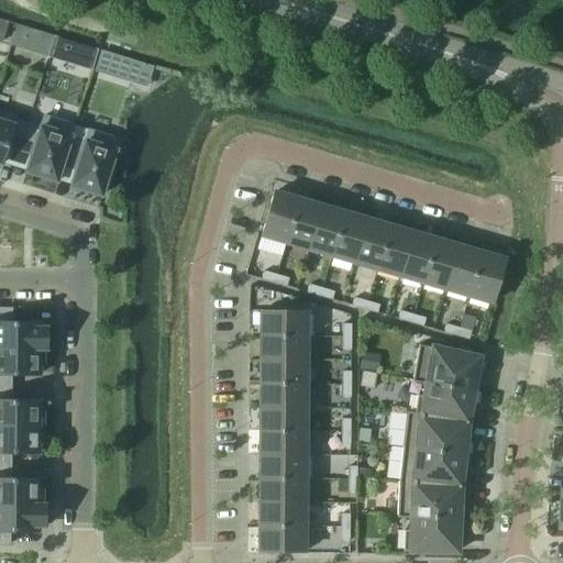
[(17,25),(10,46),(19,48),(24,28),(17,25)]
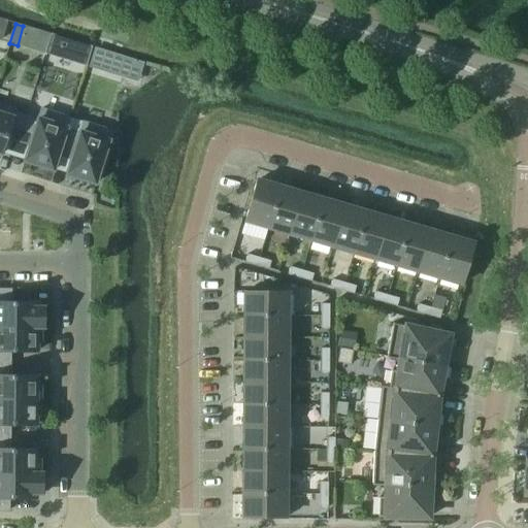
[(50,34),(43,54),(56,58),(62,37),(50,34)]
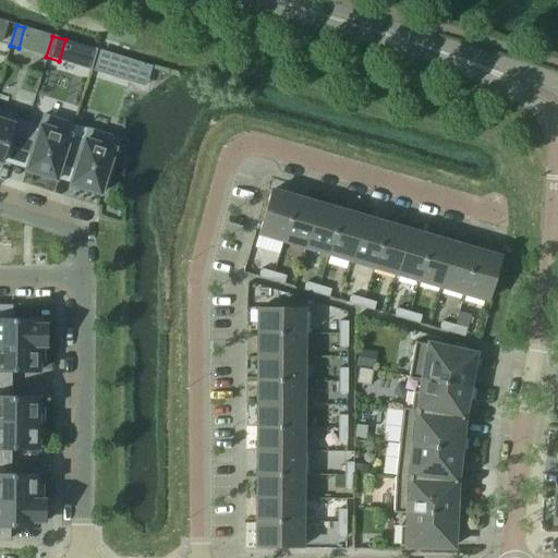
[(102,51),(96,72),(111,76),(118,56),(102,51)]
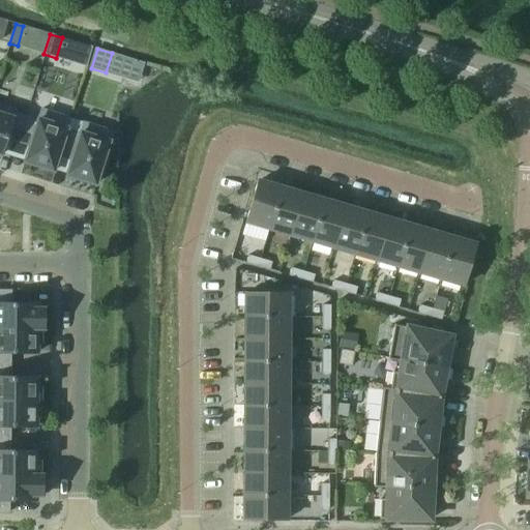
[(17,143),(25,116),(13,113),(15,110),(0,105),(0,154),(5,140),(17,143)]
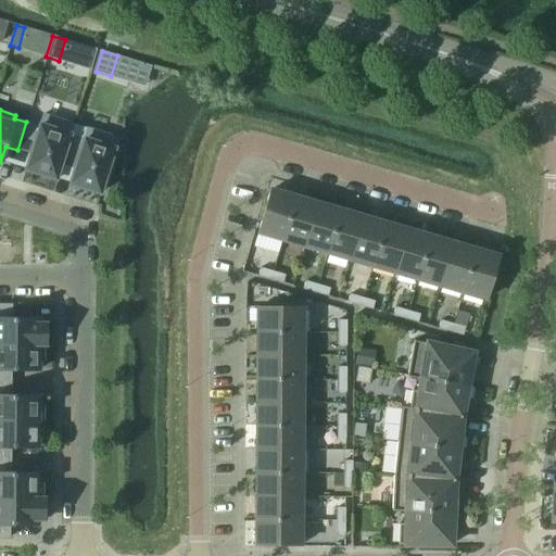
[(42,114),(39,126),(26,122),(17,150),(30,154),(25,171),(30,172),(30,171),(50,177),(50,178),(55,179),(60,164),(68,136),(73,124),(42,114)]
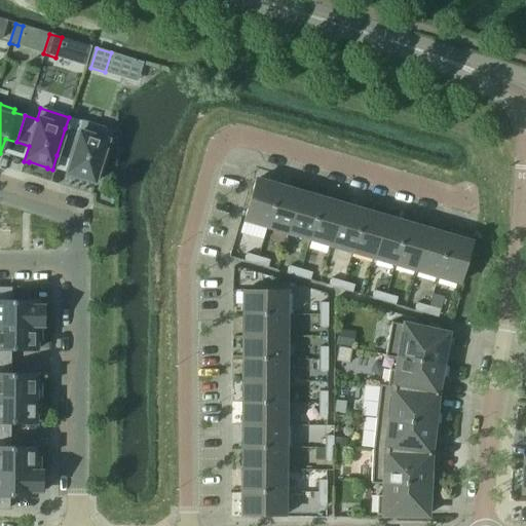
[(82,121),(78,133),(65,128),(57,155),(70,159),(66,174),(70,176),(71,175),(89,181),(94,183),(102,156),(105,157),(109,144),(106,143),(110,130),(82,121)]
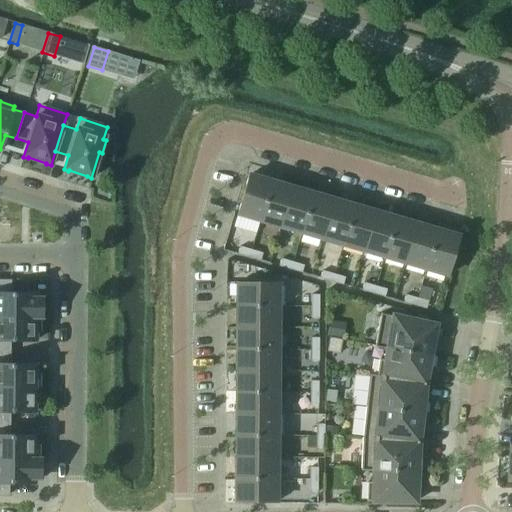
[(258,220),(269,182),(261,179),(248,175),(244,187),(245,187),(240,202),(236,214),(239,215),(258,220)]
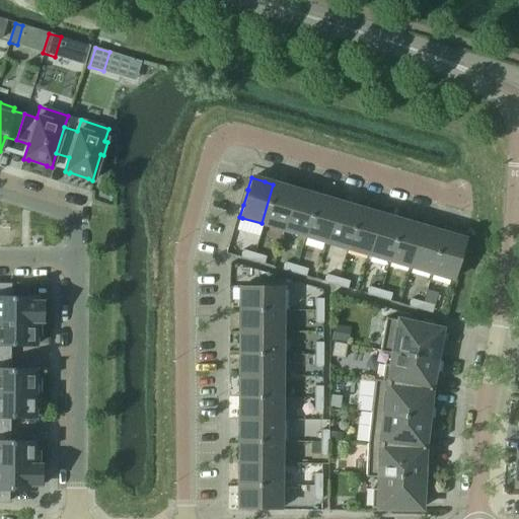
[(273,184),(262,223),(284,229),(295,191),(283,187),(283,188),(273,184)]
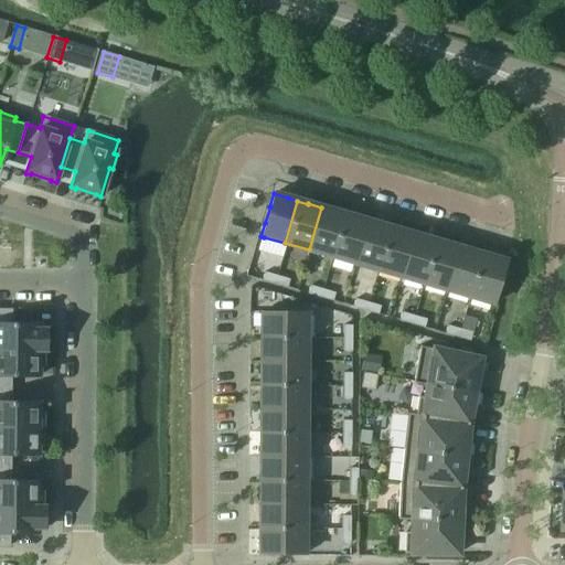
[(331,256),(344,214),(333,212),(334,211),(321,208),(309,249),(331,256)]
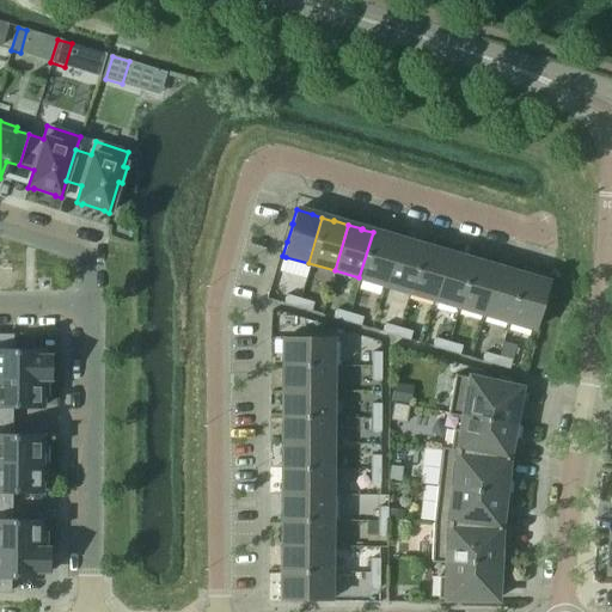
[(397,239),(384,236),(373,232),(359,277),(384,286),(397,239)]
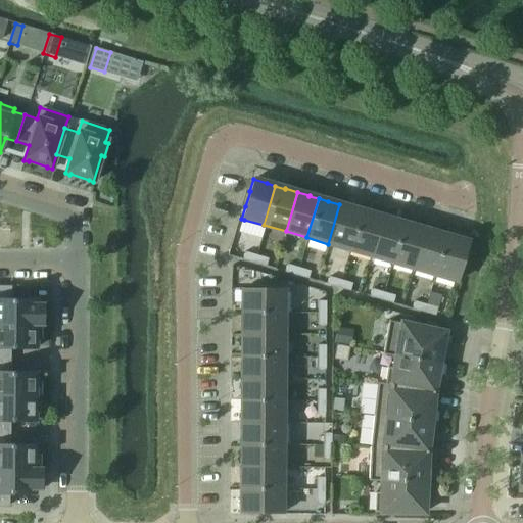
[(339,204),(328,244),(350,250),(362,211),(351,208),(351,207),(339,204)]
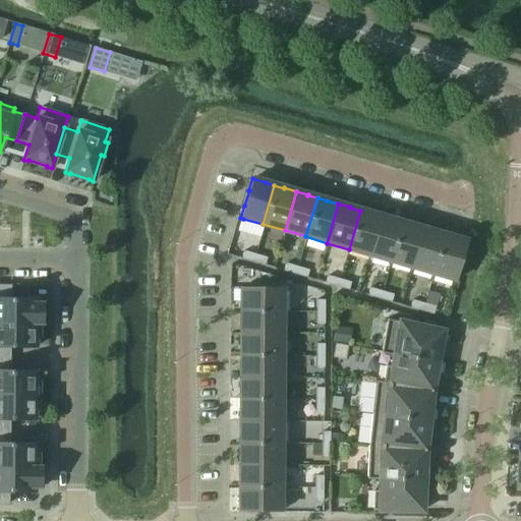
[(369,255),(381,216),(368,213),(360,211),(349,249),(369,255)]
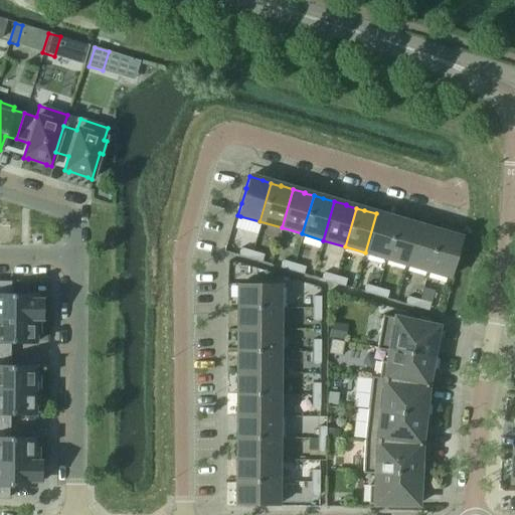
[(397,220),(388,217),(376,213),(365,252),(386,259),(397,220)]
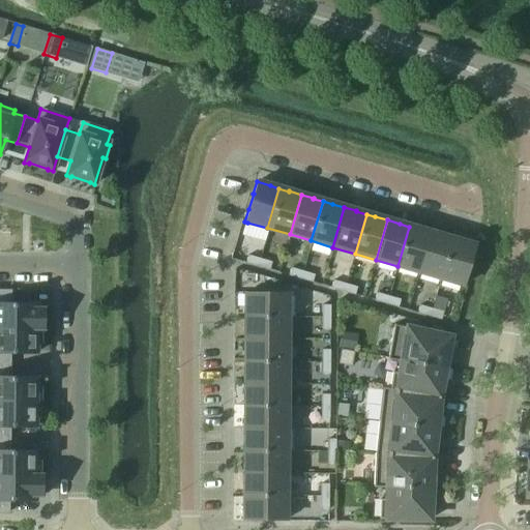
[(418,272),(430,232),(418,229),(409,227),(398,266),(418,272)]
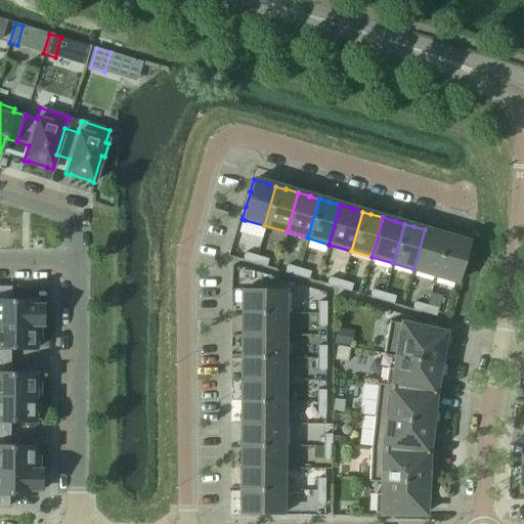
[(446,236),(437,233),(425,229),(413,269),(435,275),(446,236)]
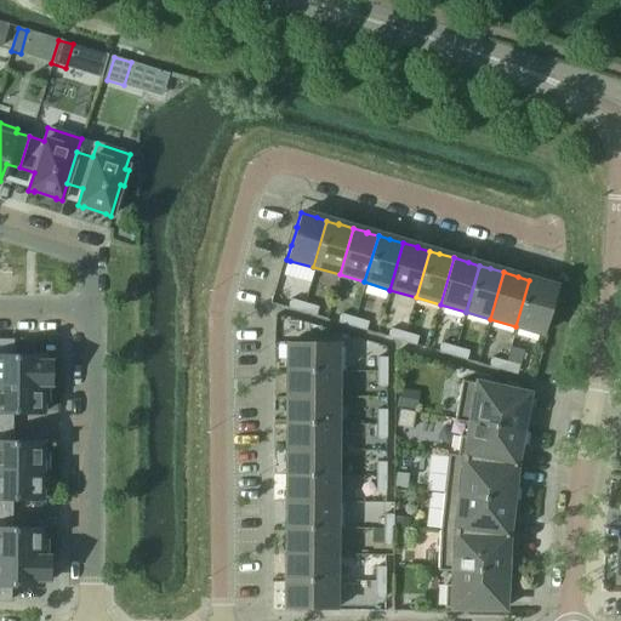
[(529,280),(516,326),(539,334),(542,335),(547,320),(546,320),(552,301),(552,302),(556,288),(540,283),(529,280)]
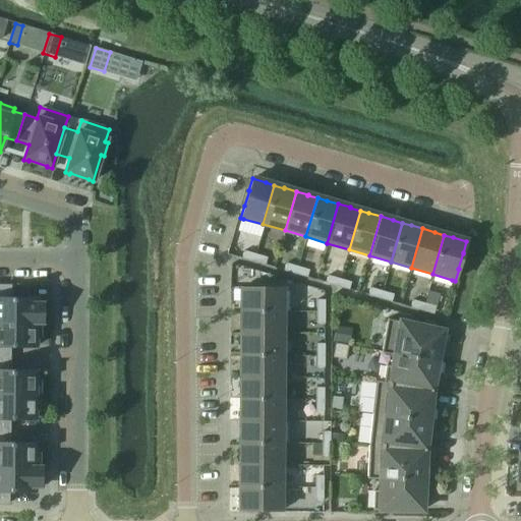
[(251,263),(253,254),(243,251),(241,258),(251,263)]
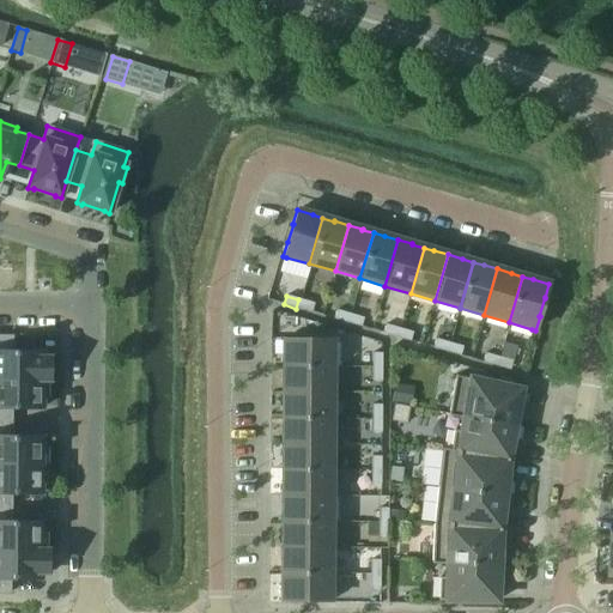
[(298,299),(296,309),(310,313),(314,303),(298,299)]
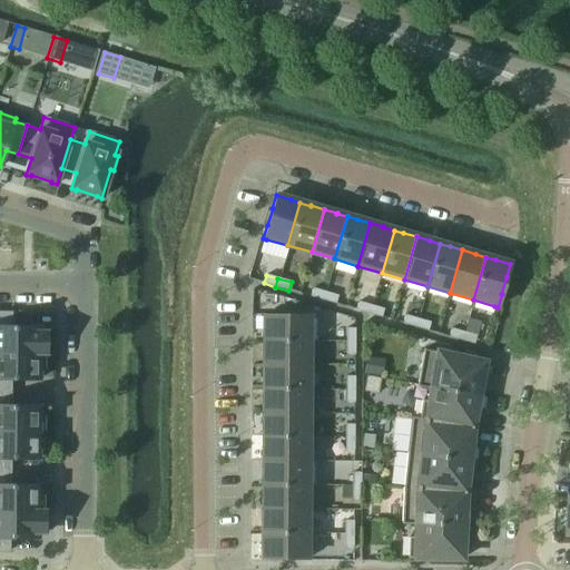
[(322,301),(325,292),(312,288),(310,297),(322,301)]
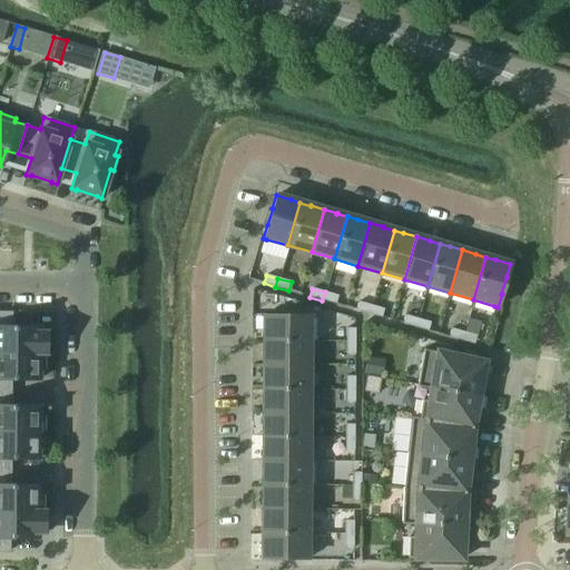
[(325,292),(322,301),(335,304),(337,295),(325,292)]
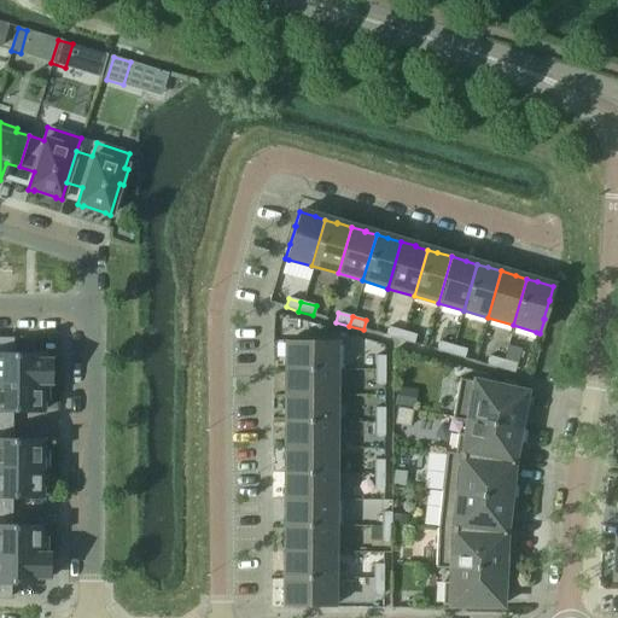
[(401,340),(404,332),(389,327),(385,337),(401,340)]
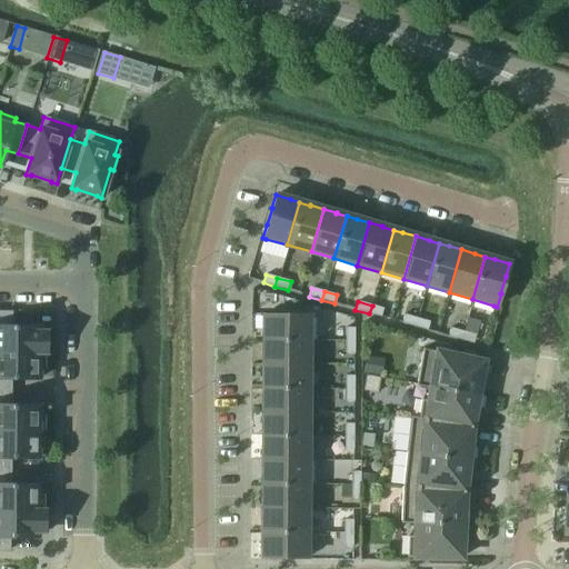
[(372,306),(369,313),(380,317),(382,308),(372,306)]
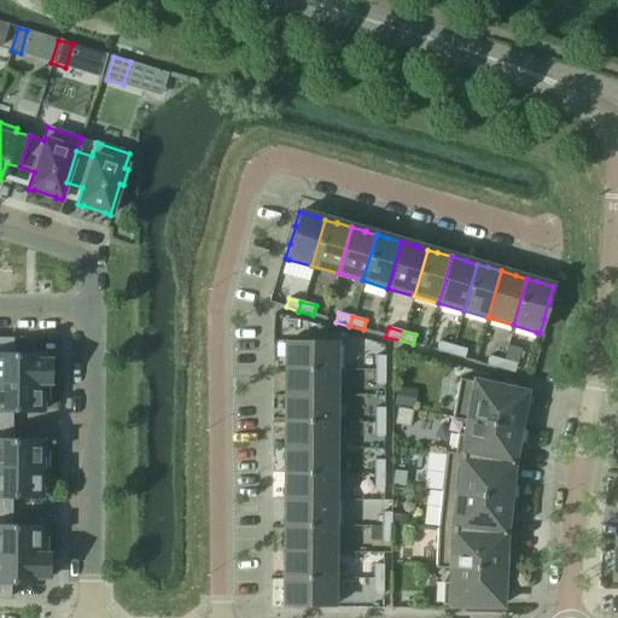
[(11,339),(0,338),(0,382),(50,383),(50,360),(42,360),(42,355),(11,355),(11,339)]
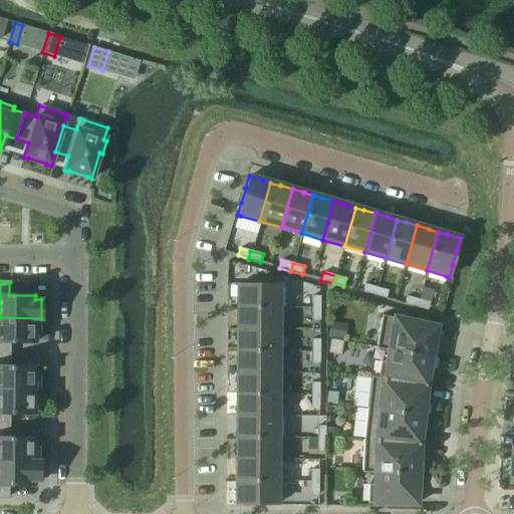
[(238,308),(278,307),(278,287),(278,284),(266,284),(250,284),(238,284),(237,298),(238,298),(238,308)]
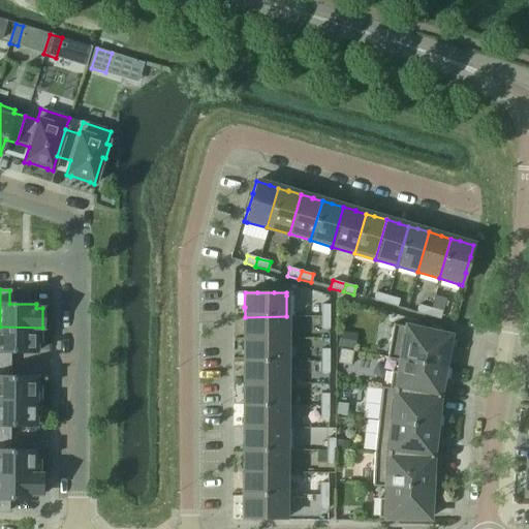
[(385,304),(387,296),(375,292),(373,301),(385,304)]
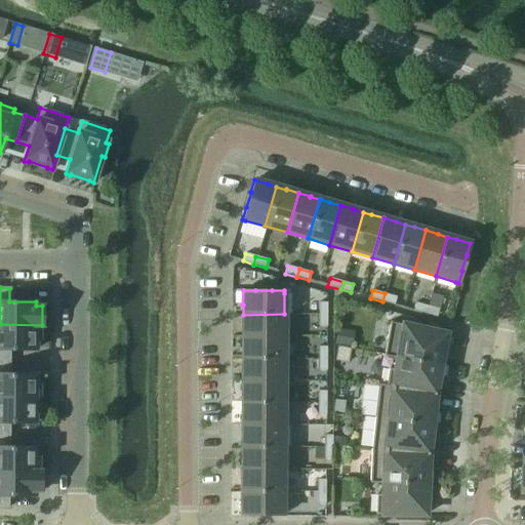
[(385,293),(382,301),(394,305),(396,297),(385,293)]
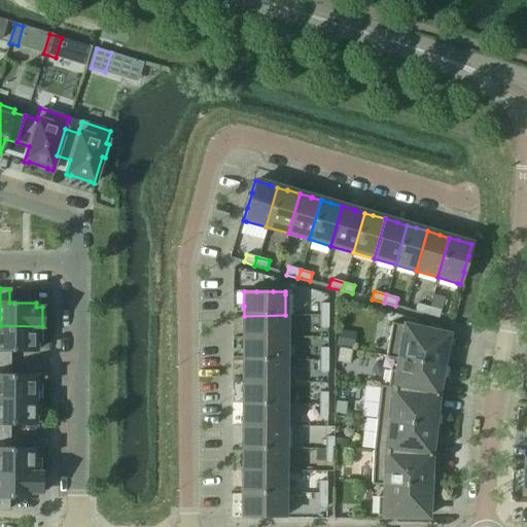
[(319,315),(327,315),(327,304),(319,304),(319,315)]
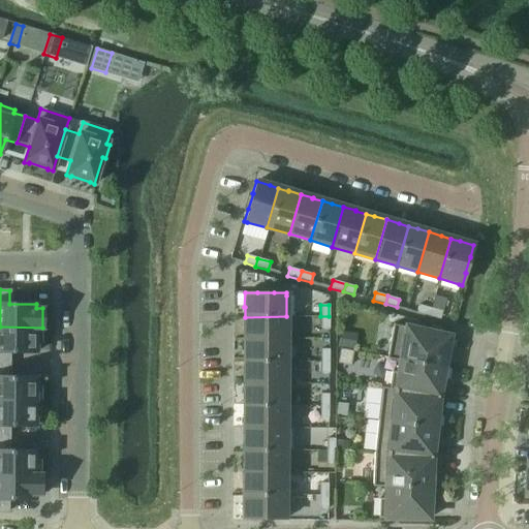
[(428,316),(430,308),(418,305),(416,313),(428,316)]
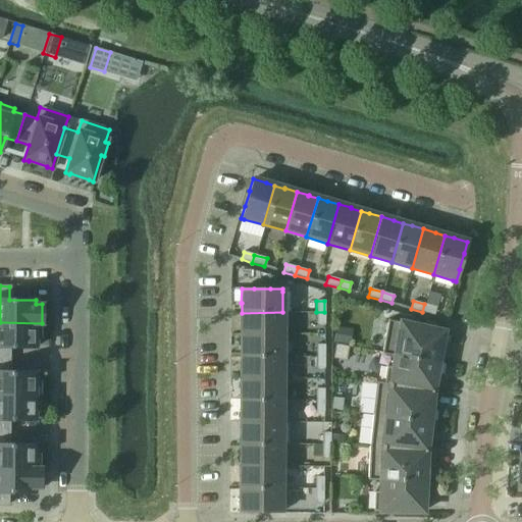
[(424,304),(422,312),(433,315),(436,308),(424,304)]
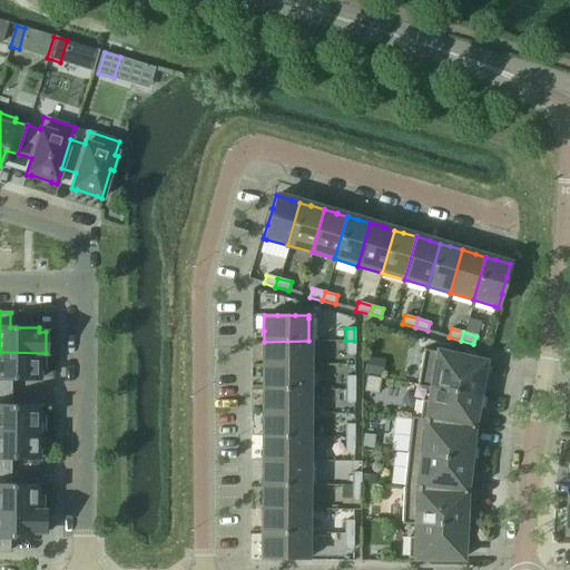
[(263,366),(308,365),(308,341),(264,342),(264,352),(263,352),(263,366)]
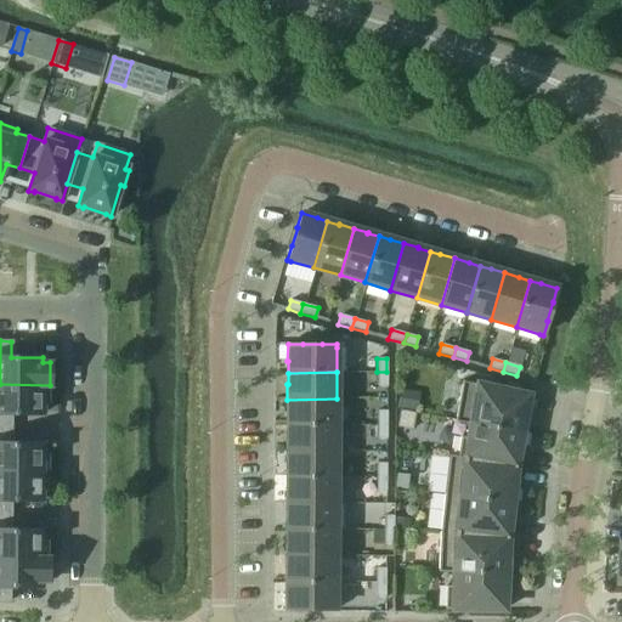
[(386,372),(377,372),(377,386),(386,386),(386,372)]
